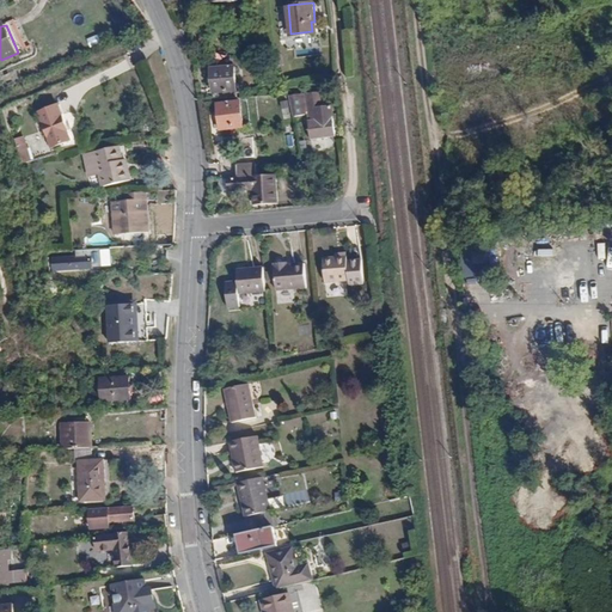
[(230,72),(207,75),(210,98),(232,96),(230,72)]
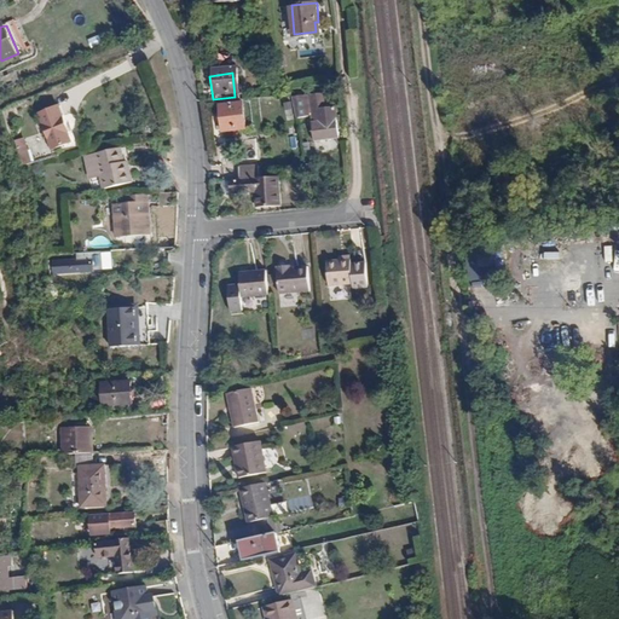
[(323,93),(307,96),(307,97),(310,110),(314,142),(342,137),(337,108),(323,110),(322,106),(325,105),(323,93)]
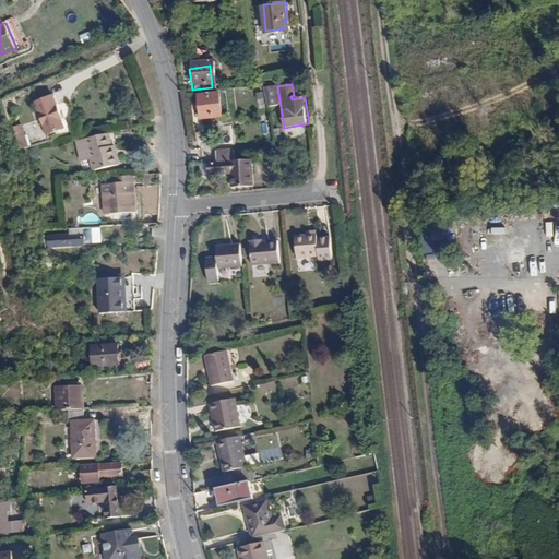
[(280,99),(277,87),(269,90),(271,100),(280,99)]
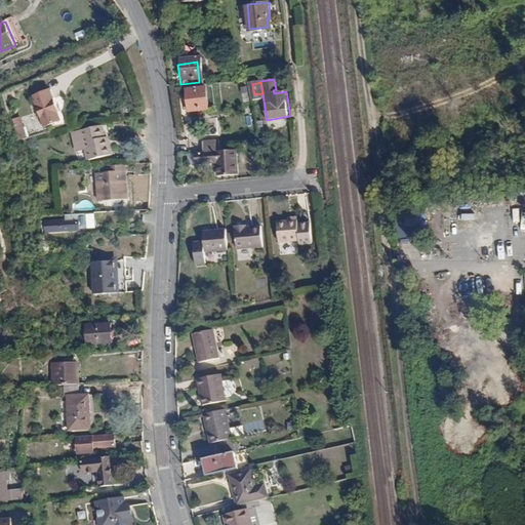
[(50,89),(34,94),(45,126),(58,121),(55,112),(58,111),(50,89)]
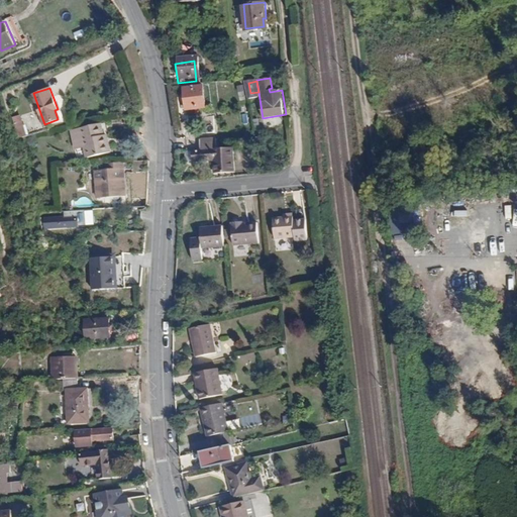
[(197,91),(178,92),(178,114),(198,113),(197,91)]
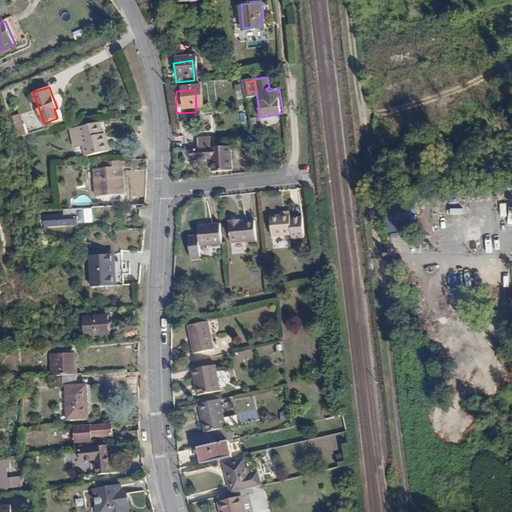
[(21,114),(12,116),(17,137),(26,135),(21,114)]
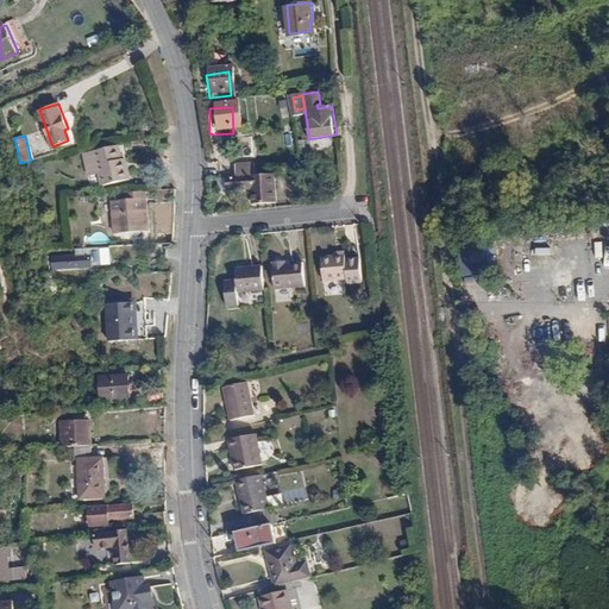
[(119,149),(95,152),(101,187),(130,182),(127,170),(123,170),(119,149)]
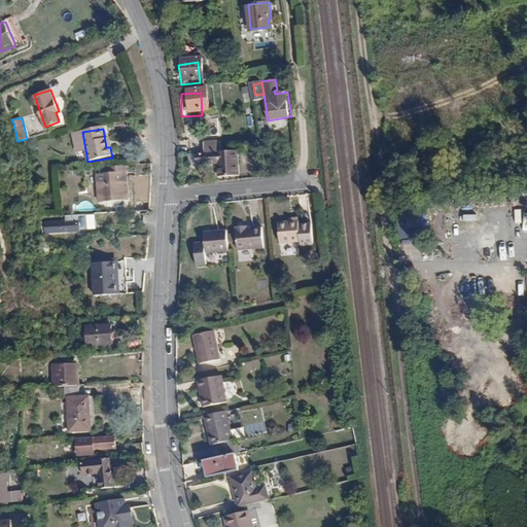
[(204,141),(205,152),(222,151),(221,140),(204,141)]
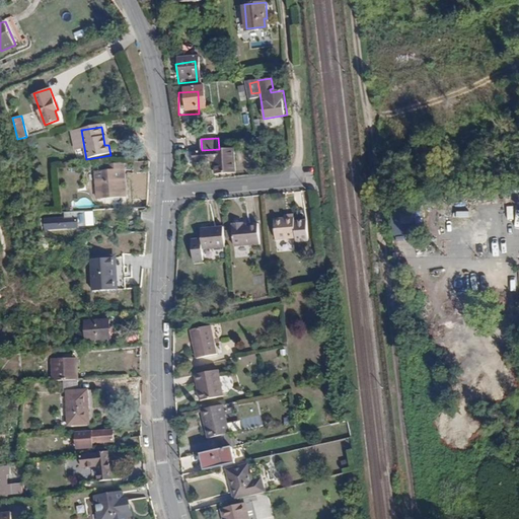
[(202,150),(193,150),(194,161),(215,160),(216,173),(236,172),(234,148),(219,149),(202,150)]
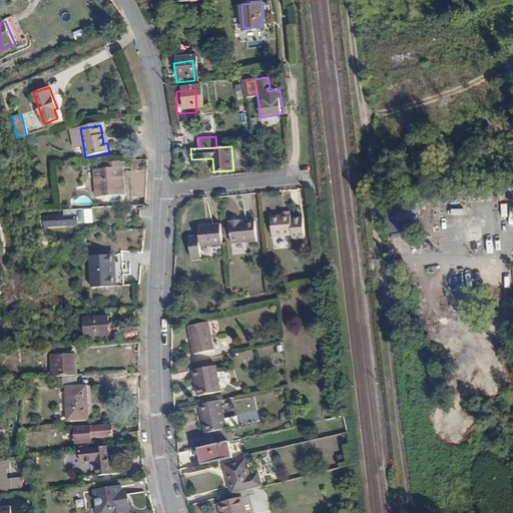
[(129,159),(130,167),(148,165),(147,157),(129,159)]
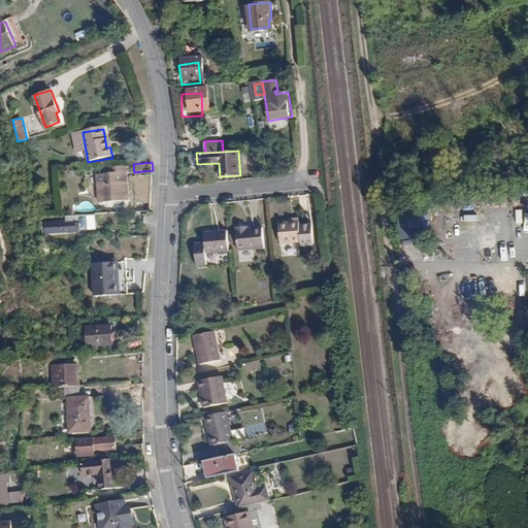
[(125,164),(100,166),(101,174),(96,175),(99,203),(128,200),(125,164)]
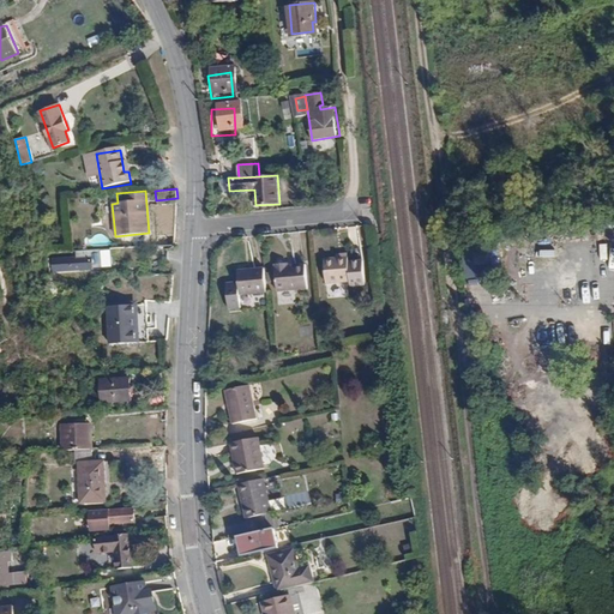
[(475,250),(474,274),(497,275),(498,251),(475,250)]
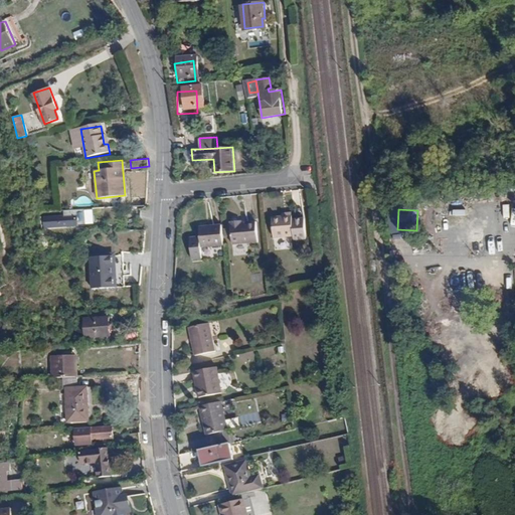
[(274,216),(275,236),(295,234),(293,210),(282,211),(282,215),(274,216)]
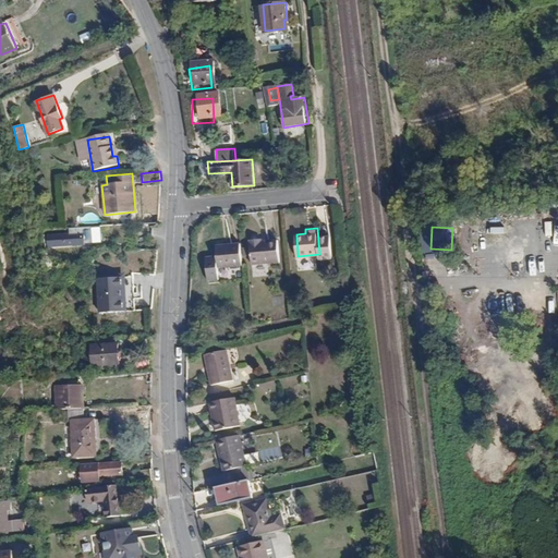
[(83,234),(67,234),(67,244),(83,244),(83,234)]
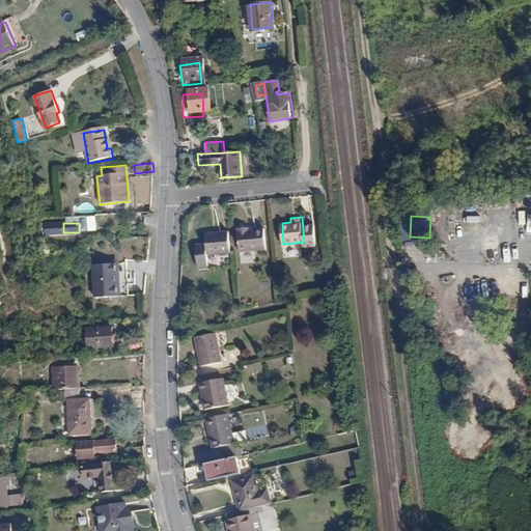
[(236,229),(239,251),(264,249),(262,229),(254,230),(254,227),(236,229)]
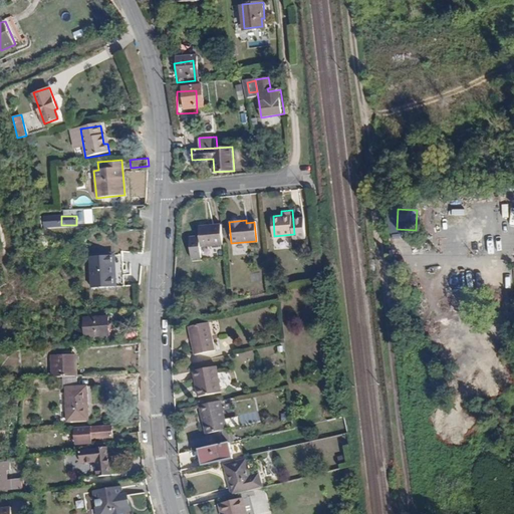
[(221,225),(198,227),(199,237),(189,238),(191,259),(201,259),(200,247),(223,246),(221,225)]
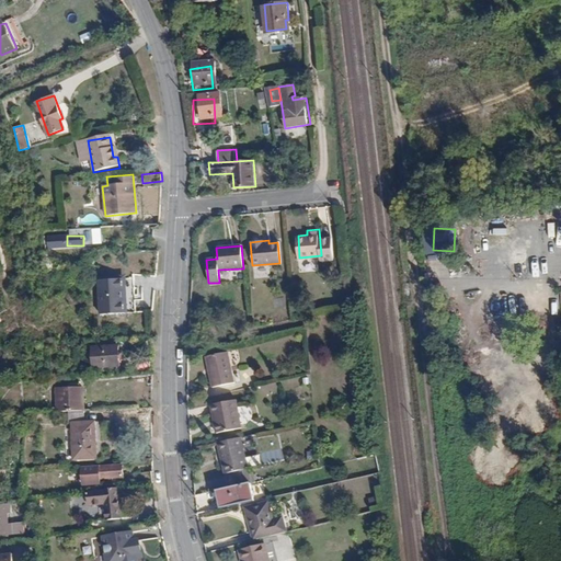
[(128,312),(125,277),(98,281),(101,315),(128,312)]
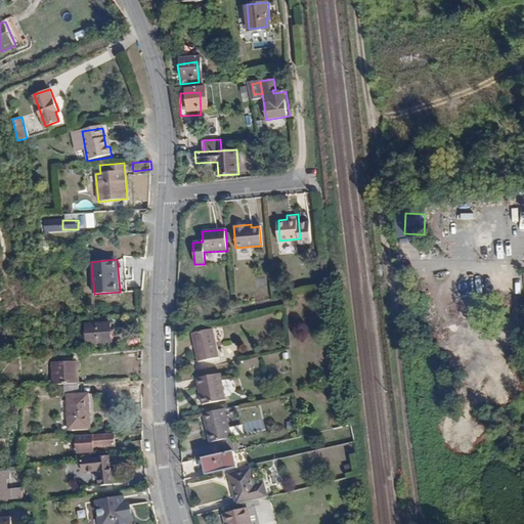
[(202,316),(192,316),(193,324),(203,323),(202,316)]
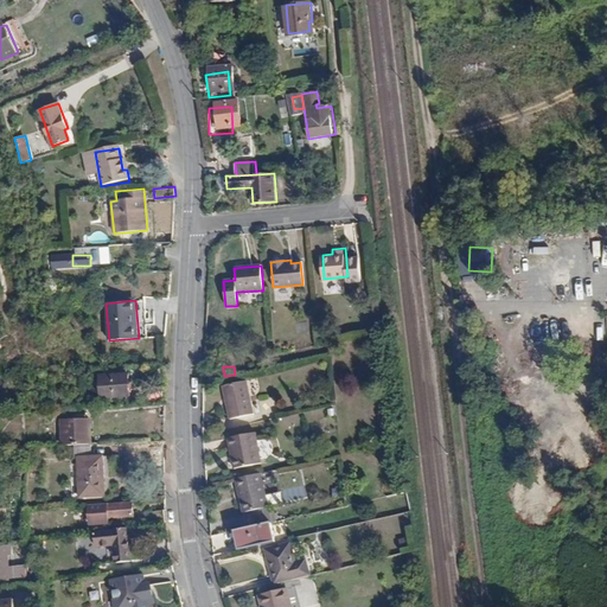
[(131,376),(103,377),(104,397),(132,395),(131,376)]
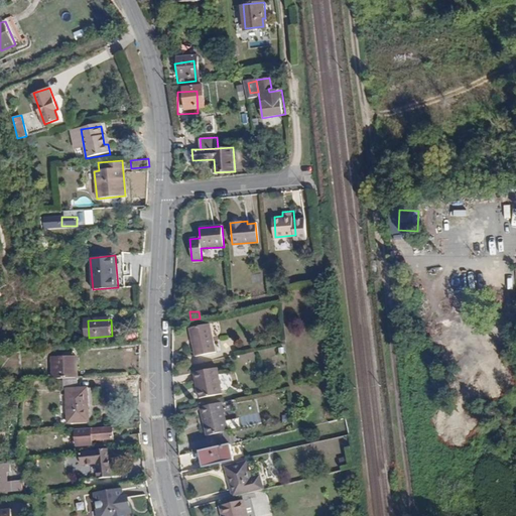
[(213,323),(191,325),(195,354),(216,352),(213,323)]
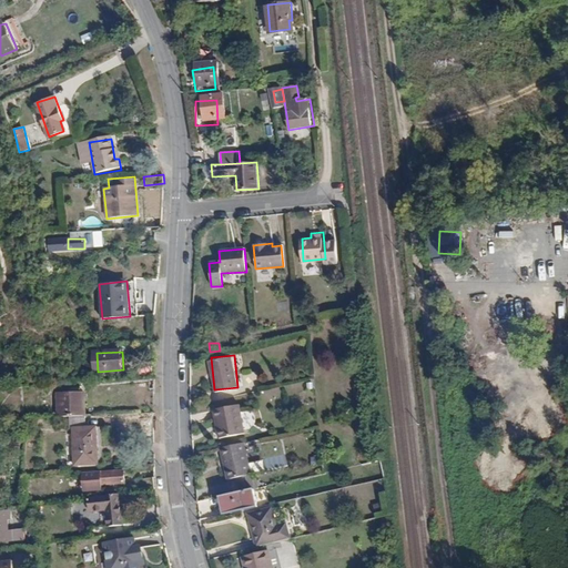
[(158,358),(140,359),(141,375),(156,374),(158,358)]
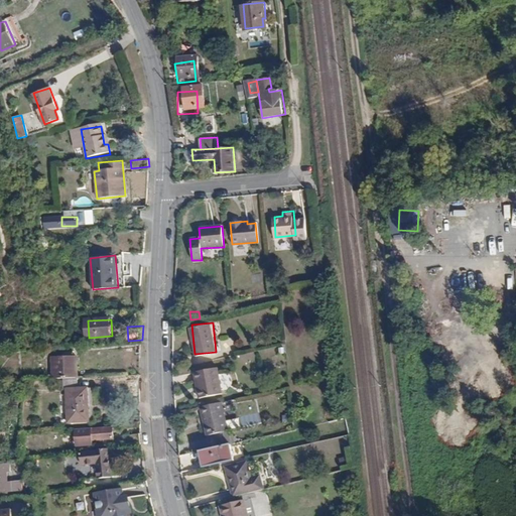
[(141,352),(125,353),(126,365),(142,364),(141,352)]
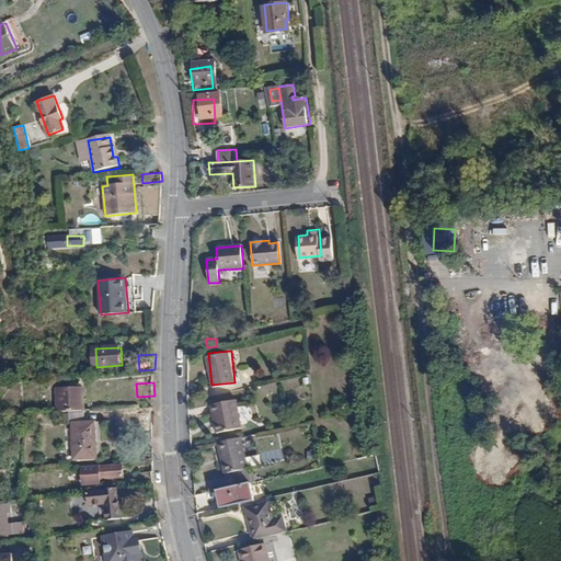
[(55,387),(57,410),(87,408),(84,385),(55,387)]
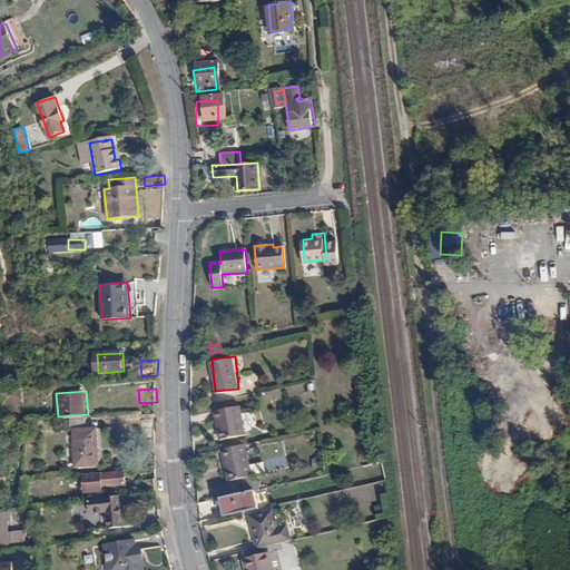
[(214,412),(217,441),(244,438),(241,409),(214,412)]
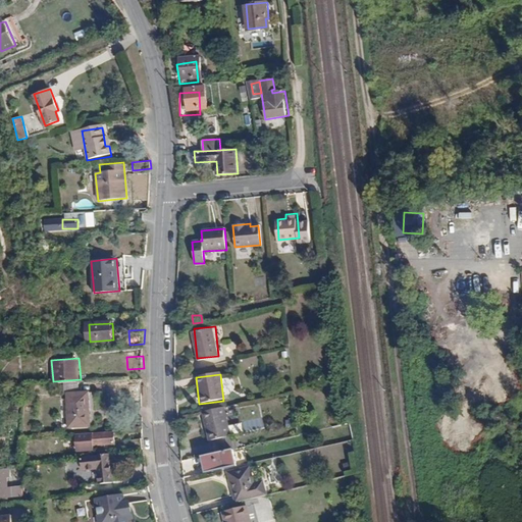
[(85,388),(63,390),(66,424),(86,423),(85,408),(87,408),(85,388)]
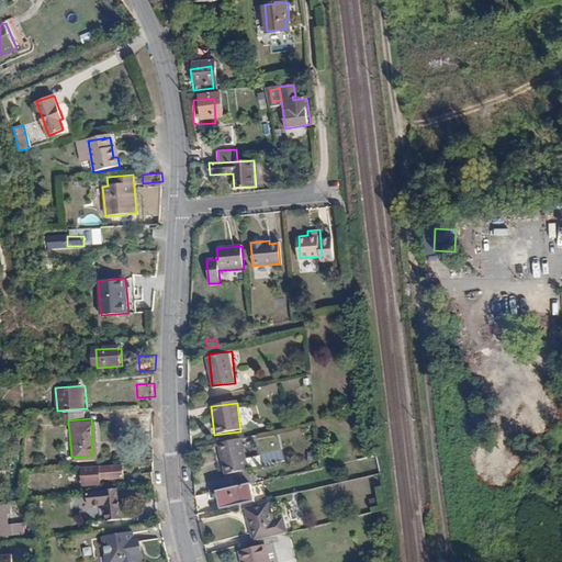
[(221,442),(225,474),(249,471),(245,439),(221,442)]
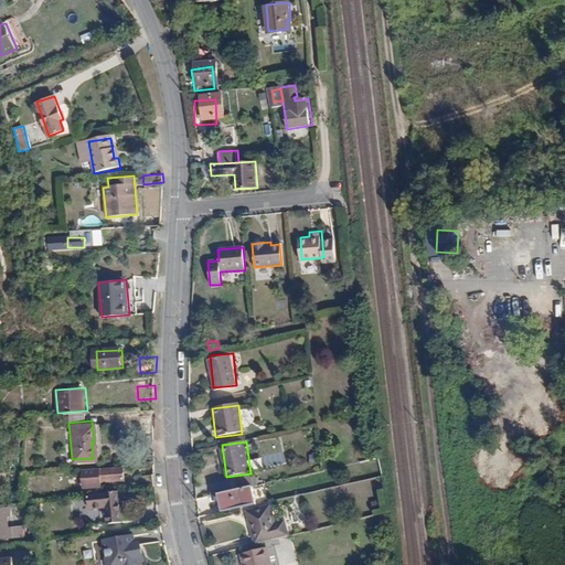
[(99,468),(99,478),(123,476),(123,466),(99,468)]
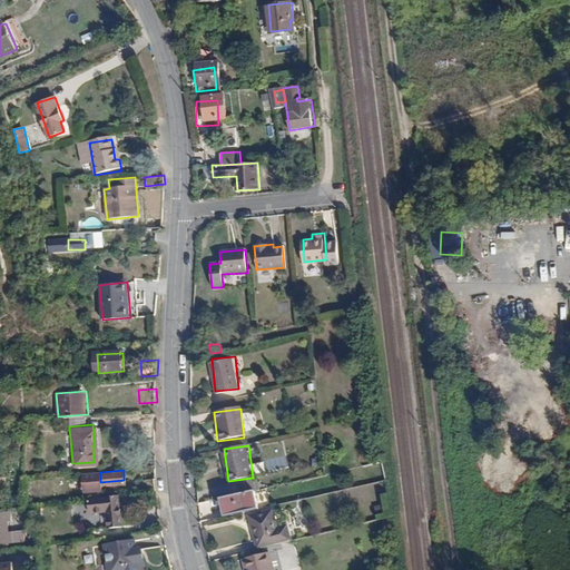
[(256,488),(224,495),(228,514),(261,507),(256,488)]
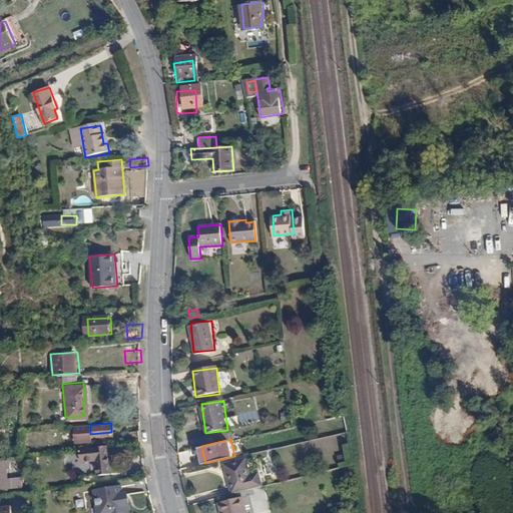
[(108,445),(80,448),(81,459),(95,457),(97,477),(111,475),(108,445)]
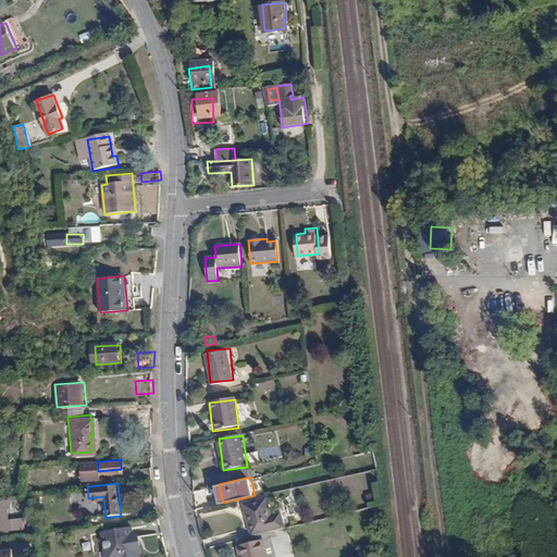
[(268,498),(246,504),(254,534),(285,527),(282,512),(272,515),(268,498)]
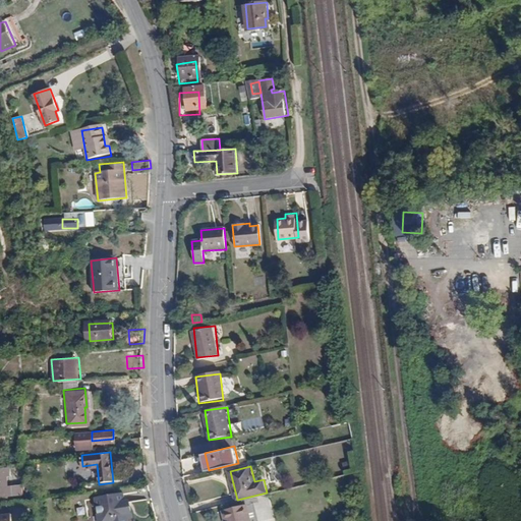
[(11,477),(10,468),(0,468),(0,502),(22,502),(22,486),(7,487),(6,477),(11,477)]
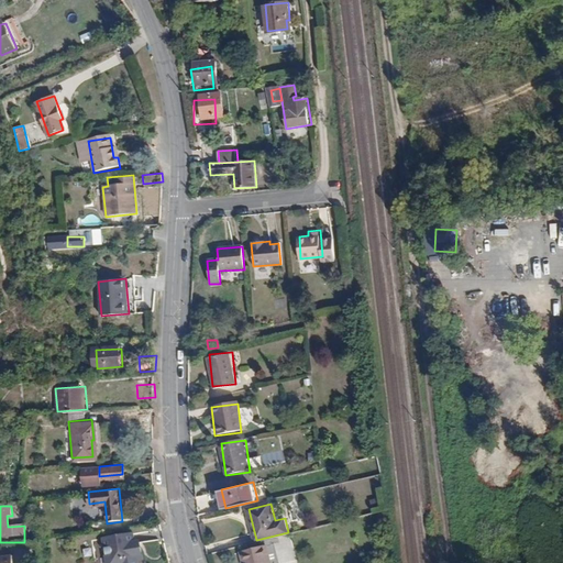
[(133,531),(102,536),(107,562),(143,562),(140,540),(134,541),(133,531)]
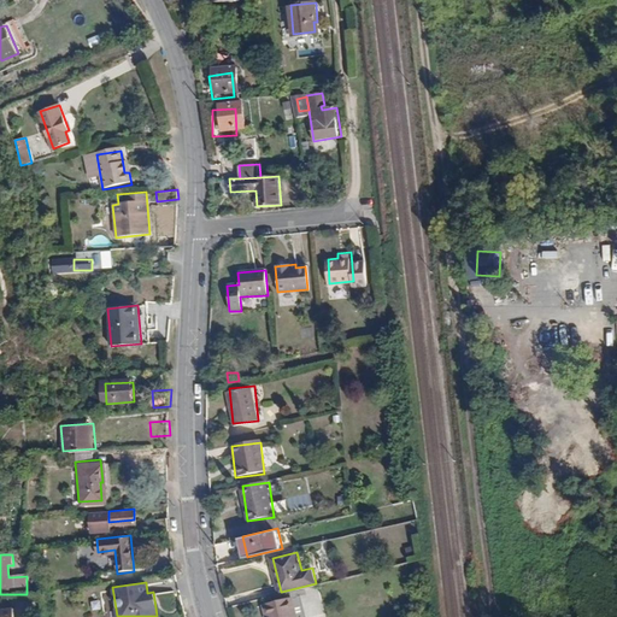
[(266,603),(269,616),(301,616),(298,595),(266,603)]
